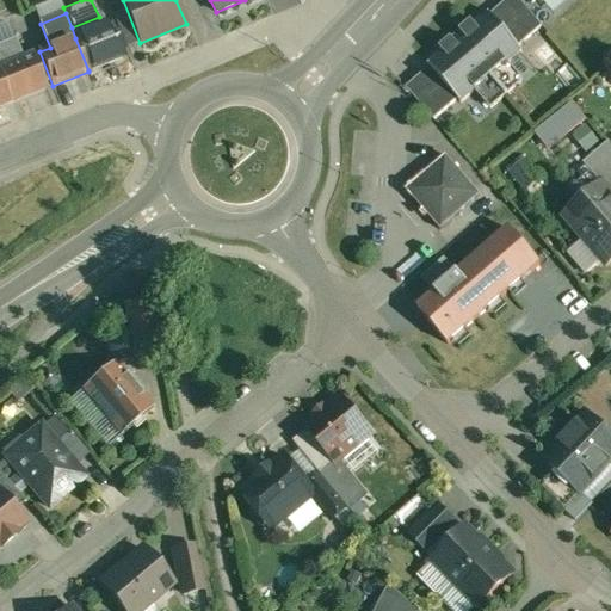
[(522,50),(488,13),(468,30),(466,26),(455,35),(491,76),(522,50)]
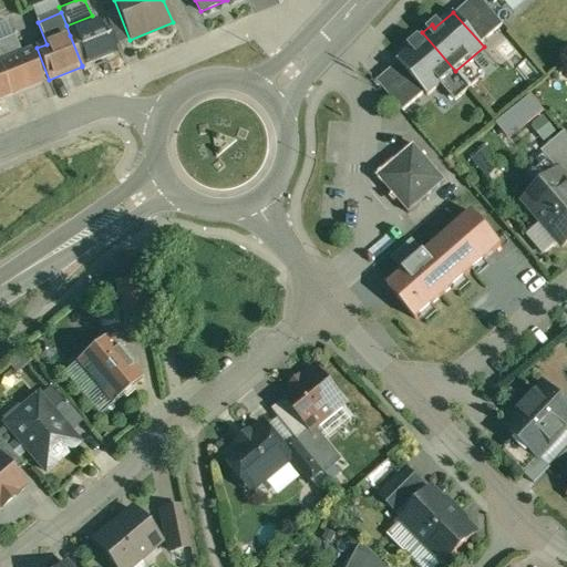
[(103,22),(70,35),(82,65),(82,66),(115,52),(103,22)]
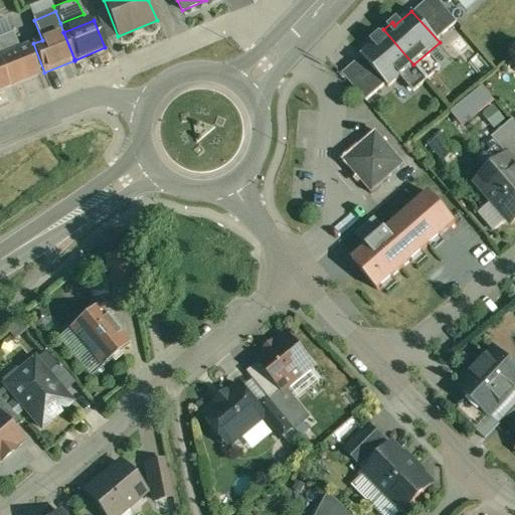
[(413,64),(383,29),(374,37),(377,40),(360,54),(388,87),(413,64)]
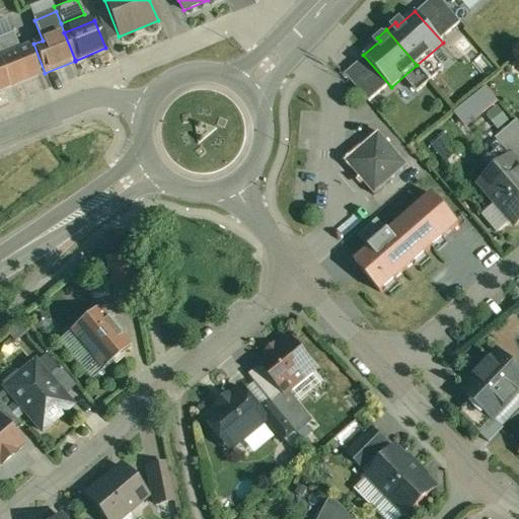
[(19,50),(13,33),(0,39),(0,63),(9,86),(39,74),(28,47),(19,50)]
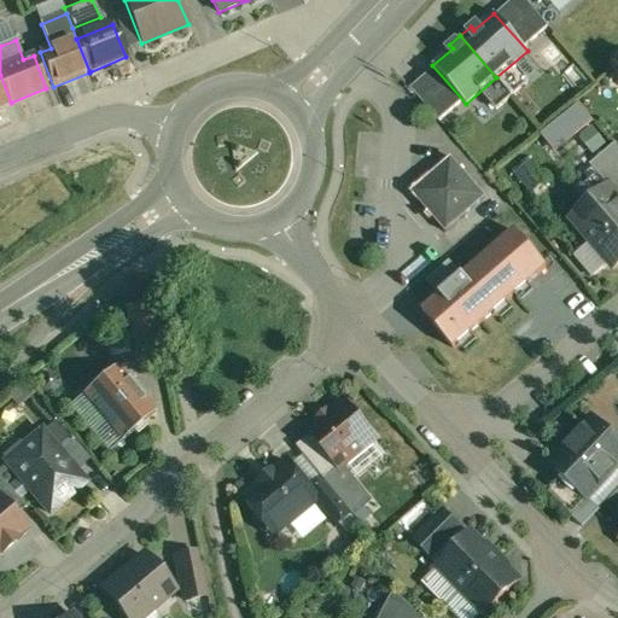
[(518,88),(522,92),(531,80),(513,63),(487,94),(501,106),(518,88)]
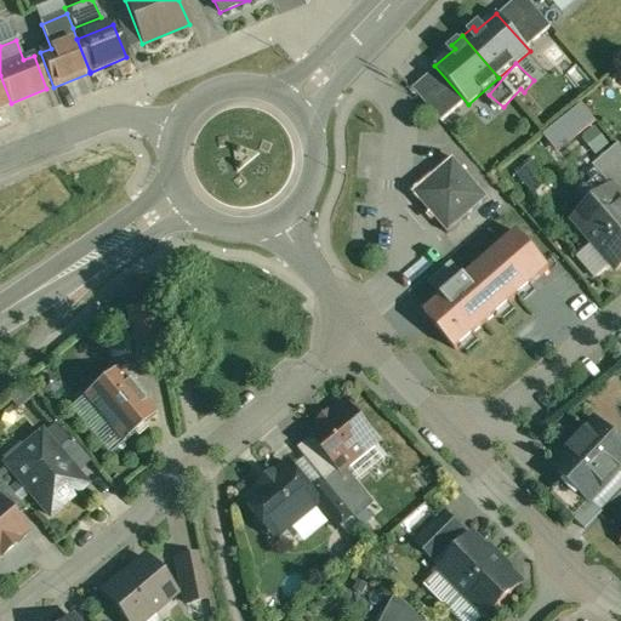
[(0,75),(0,107),(11,103),(0,75)]
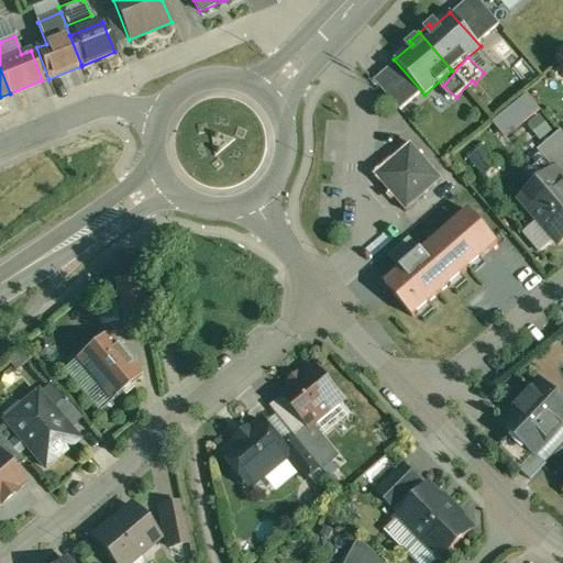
[(538,108),(526,94),(512,106),(523,120),(538,108)]
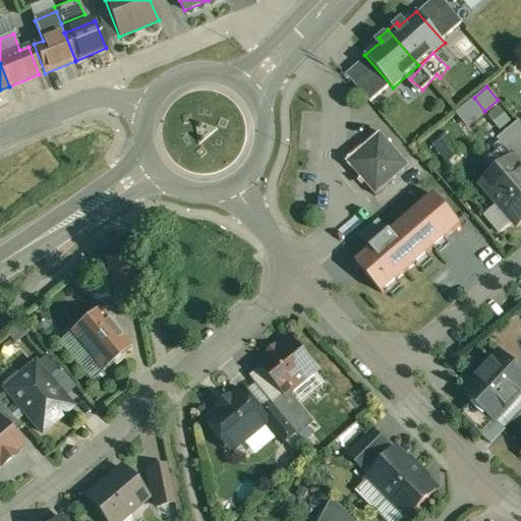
[(472,99),(458,111),(469,124),(483,112),(472,99)]
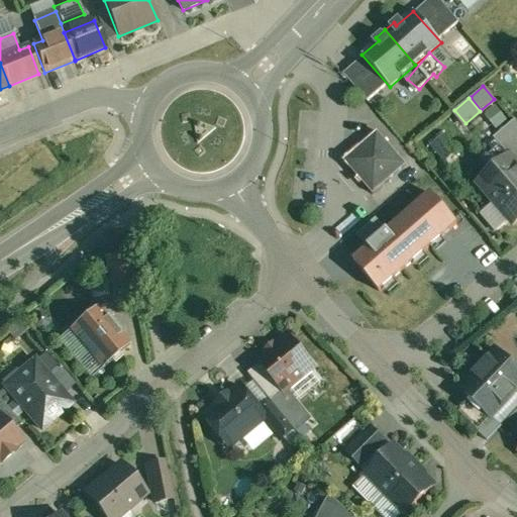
[(494,105),(485,113),(497,127),(506,119),(494,105)]
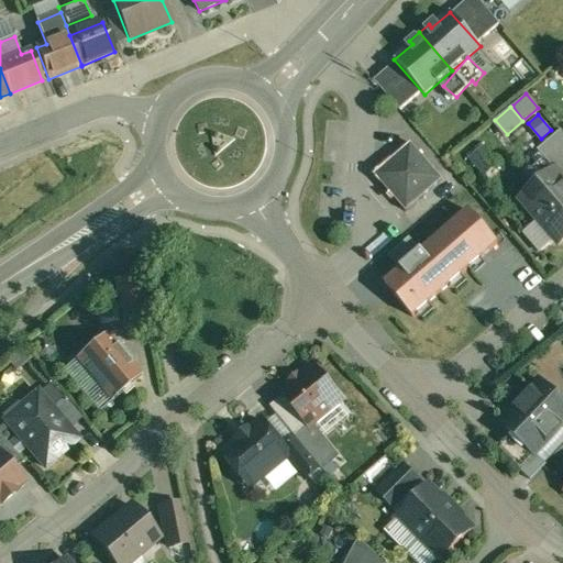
[(562,136),(559,133),(539,150),(555,169),(562,178),(562,136)]
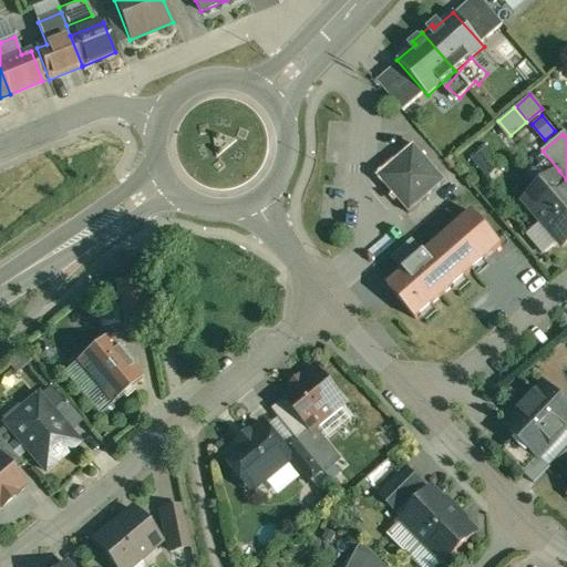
[(445,182),(413,144),(383,169),(382,184),(409,213),(445,182)]
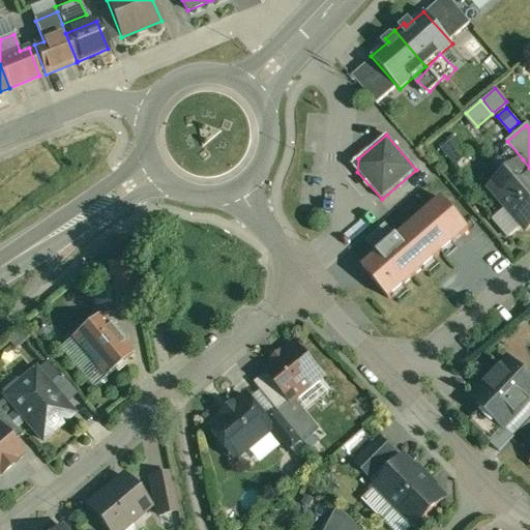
[(454,137),(441,148),(455,166),(469,153),(454,137)]
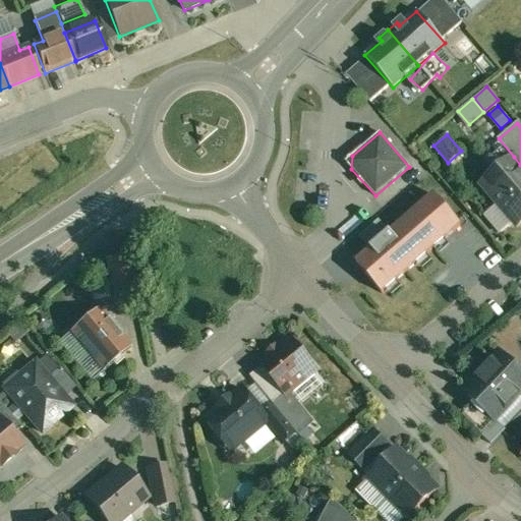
[(520,165),(514,157),(481,184),(516,225),(520,220),(520,165)]
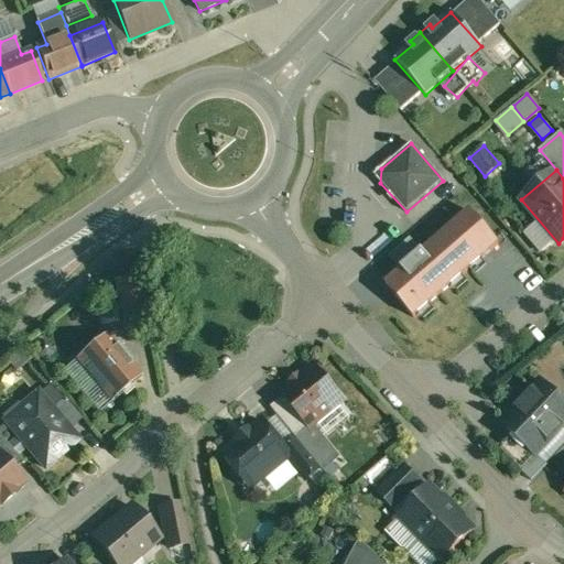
[(373,285),(405,324),(498,248),(465,208),(418,247),(410,238),(389,256),(397,266),(373,285)]
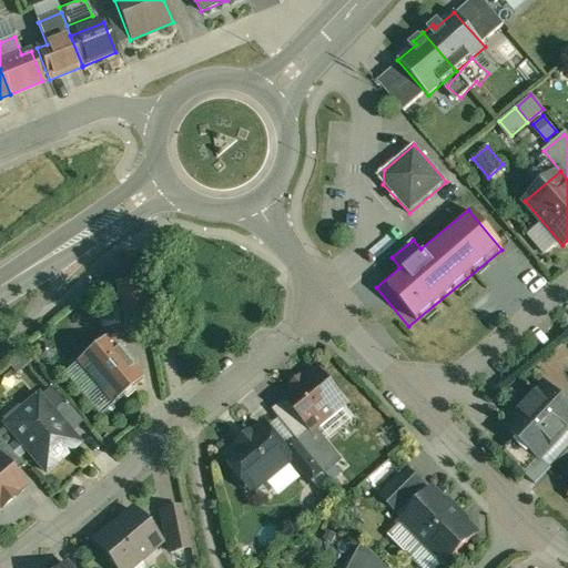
[(139,290),(118,294),(125,334),(146,330),(139,290)]
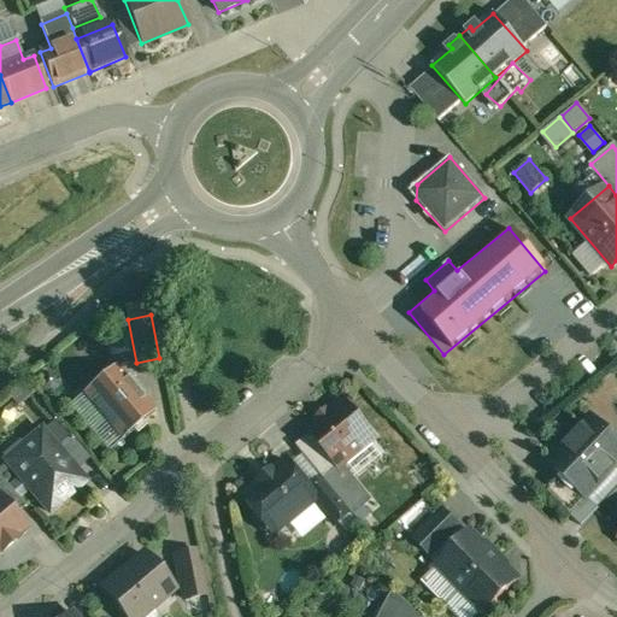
[(116,365),(83,394),(122,441),(156,412),(116,365)]
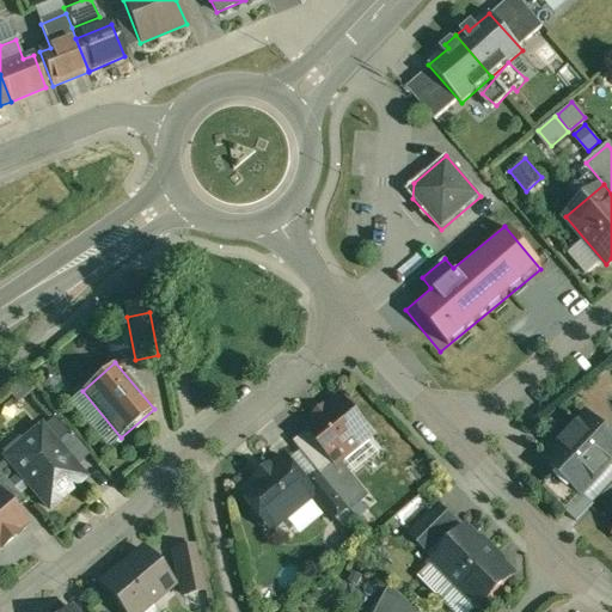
[(341,397),(305,428),(307,432),(335,464),(335,465),(372,434),(341,397)]
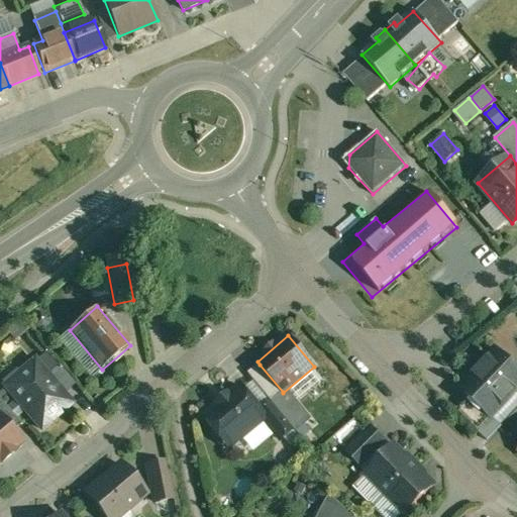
[(513,367),(494,348),(484,358),(487,360),(460,389),(468,396),(490,417),(491,416),(514,391),(516,393),(516,391),(516,365),(513,367)]
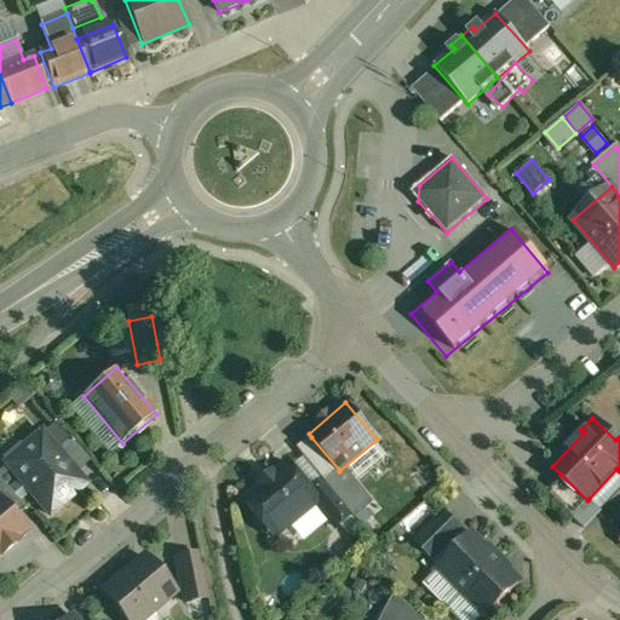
[(89,460),(57,423),(42,434),(75,472),(89,460)]
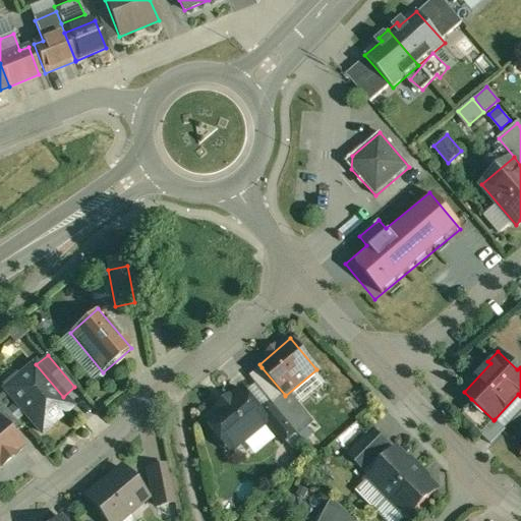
[(36,364),(35,363),(19,377),(22,380),(7,392),(42,432),(72,407),(63,397),(36,364)]
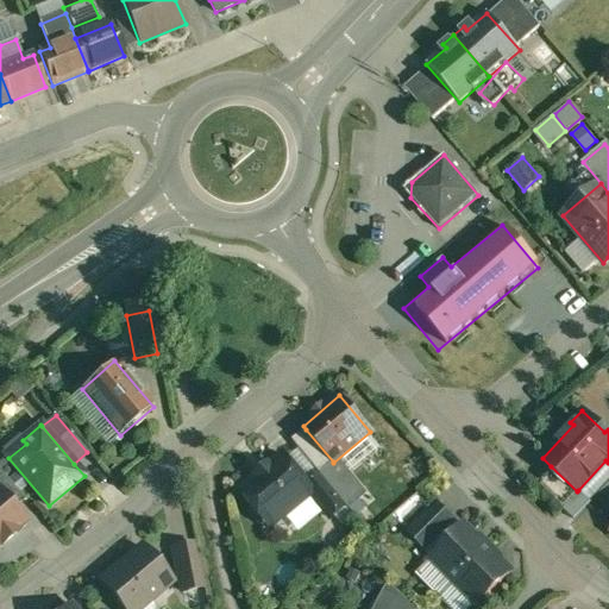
[(333,462),(306,429),(292,440),(319,473),(333,462)]
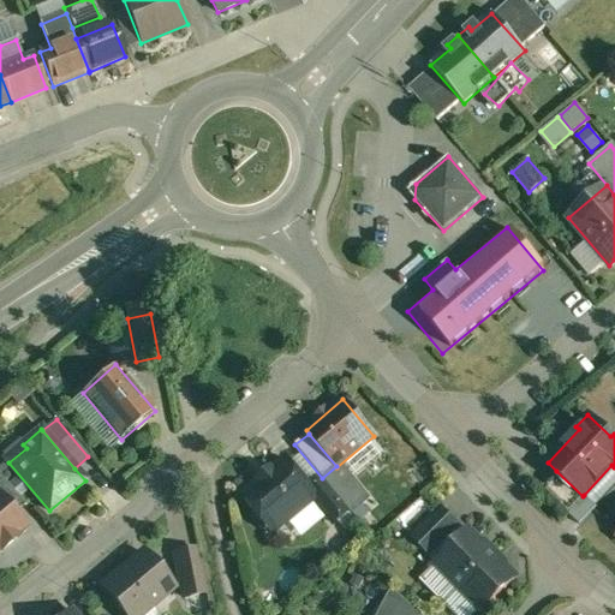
[(270,471),(258,481),(260,483),(243,496),(254,511),(254,518),(261,527),(268,529),(272,531),(312,499),(315,496),(309,489),(286,460),(272,472),(270,471)]
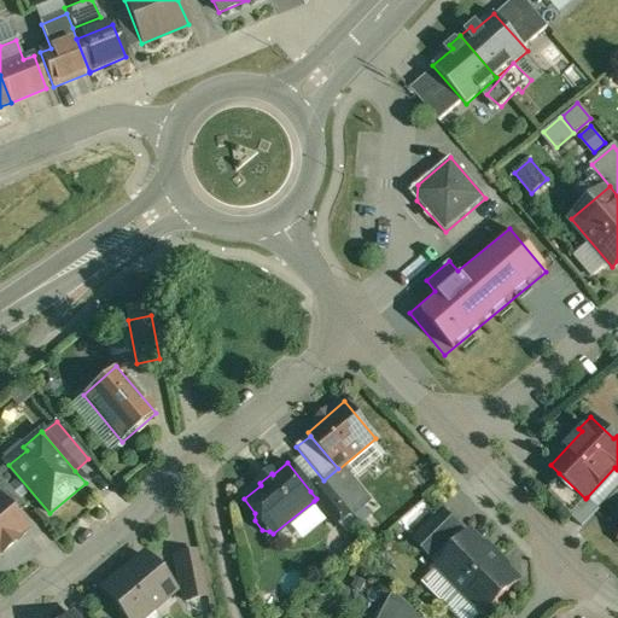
[(559,473),(543,490),(571,517),(588,499),(587,497),(586,499),(559,473)]
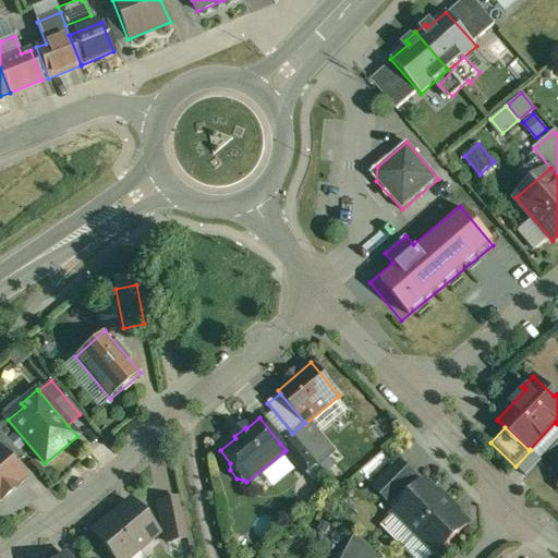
[(22,458),(0,431),(0,451),(12,466),(22,458)]
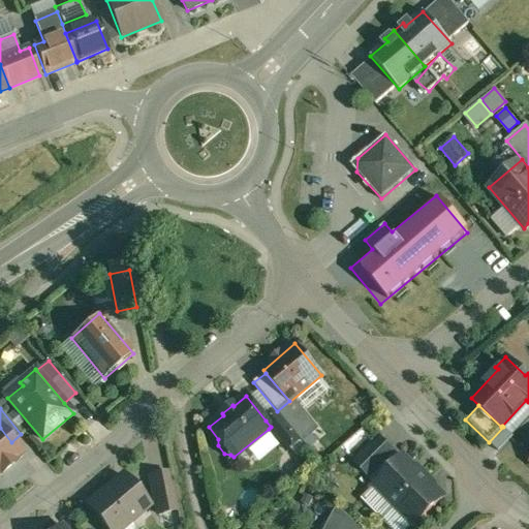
[(277,411),(266,421),(271,427),(269,429),(287,450),(301,440),(277,411)]
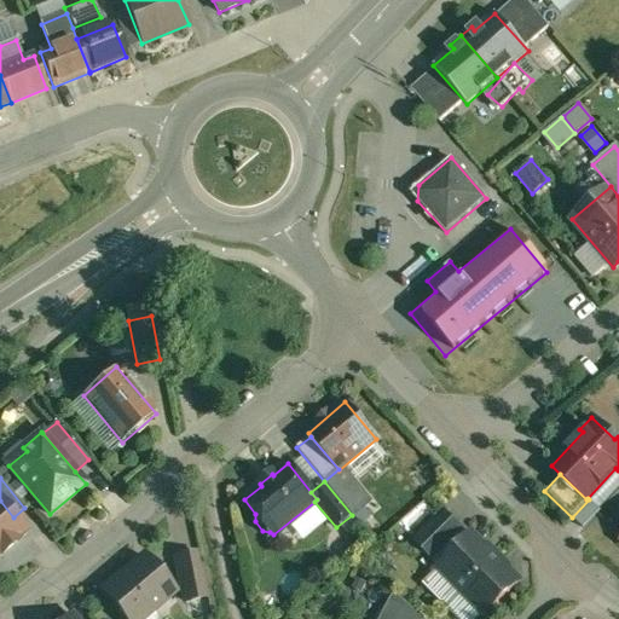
[(0,550),(3,554),(17,542),(15,538),(24,530),(13,518),(0,501),(0,550)]
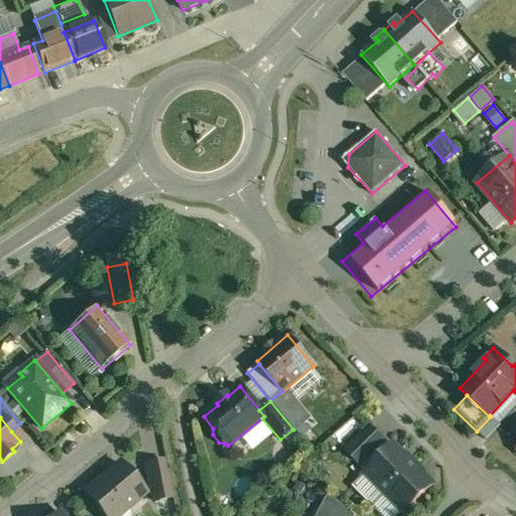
[(370,427),(346,452),(360,466),(362,469),(365,473),(390,447),(370,427)]
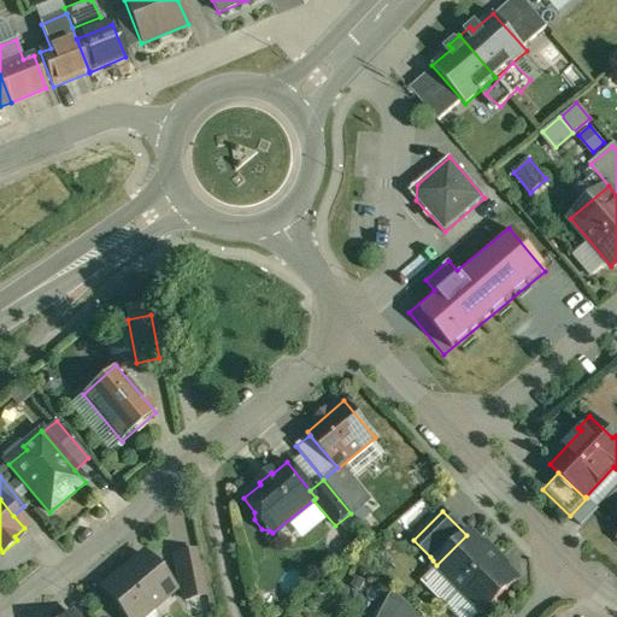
[(517,580),(469,533),(466,535),(436,565),(485,612),(517,580)]
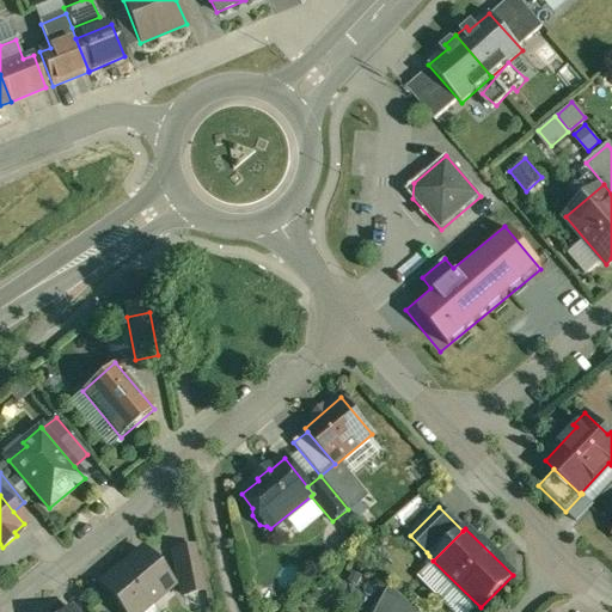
[(197,548),(173,552),(182,594),(206,591),(197,548)]
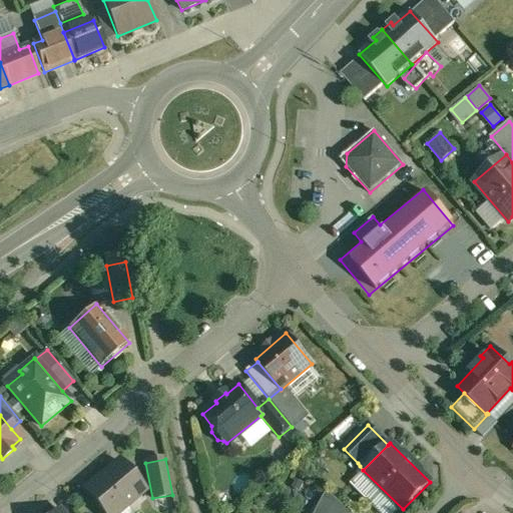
[(119,461),(111,467),(111,470),(101,479),(96,478),(86,486),(86,492),(104,512),(116,512),(144,490),(119,461)]
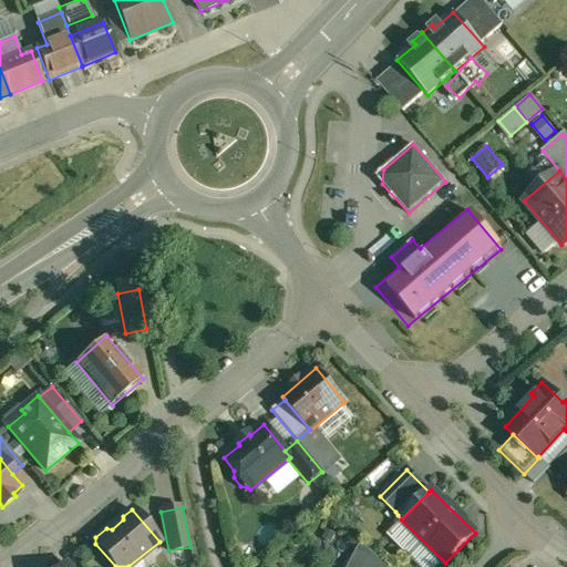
[(388,566),(360,544),(348,566),(388,566)]
